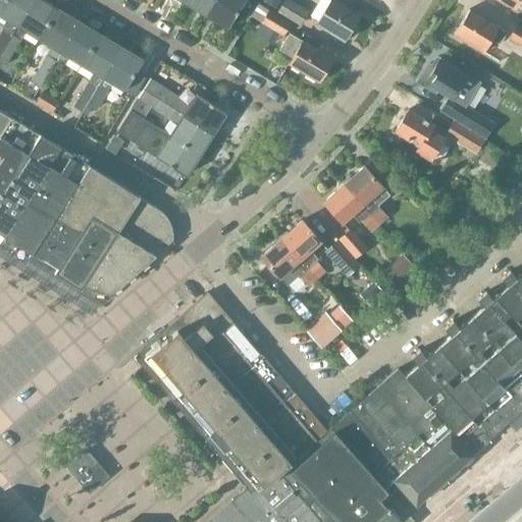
[(29,31),(40,38),(58,8),(44,0),(34,0),(4,50),(0,56),(0,62),(6,66),(29,31)]
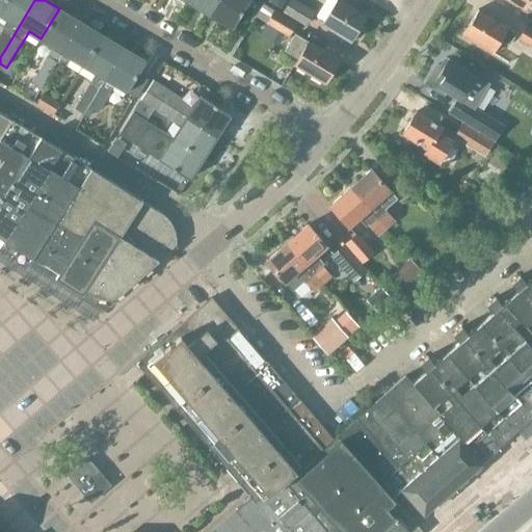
[(0,57),(4,51),(9,43),(34,0),(4,0),(0,7),(0,14),(9,21),(0,36),(0,57)]
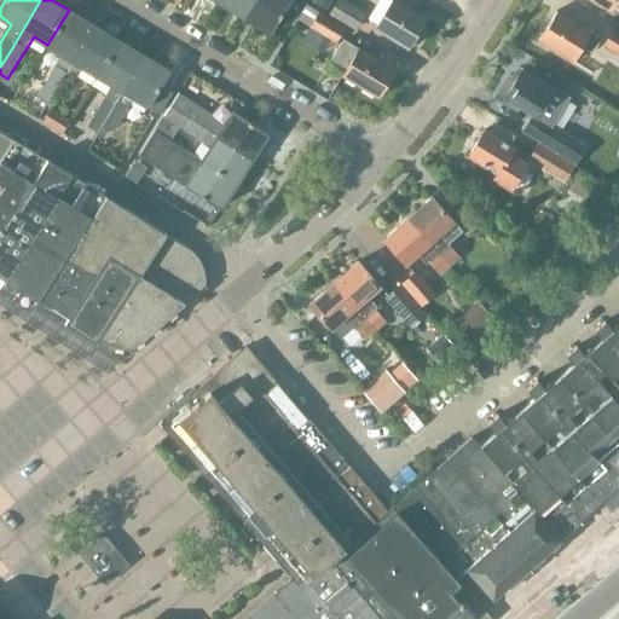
[(220,0),(220,1),(246,17),(255,0),(220,0)]
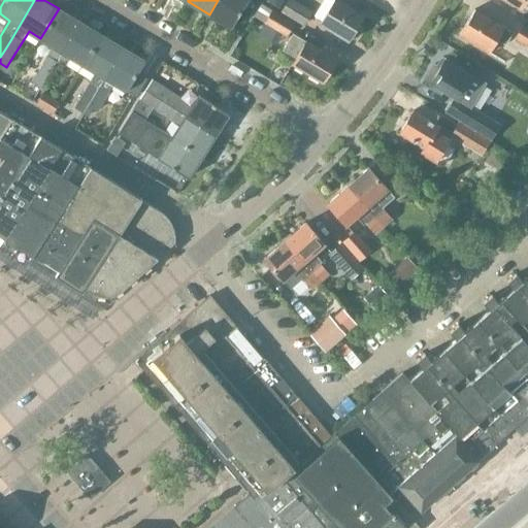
[(218,0),(209,14),(231,28),(248,0),(218,0)]
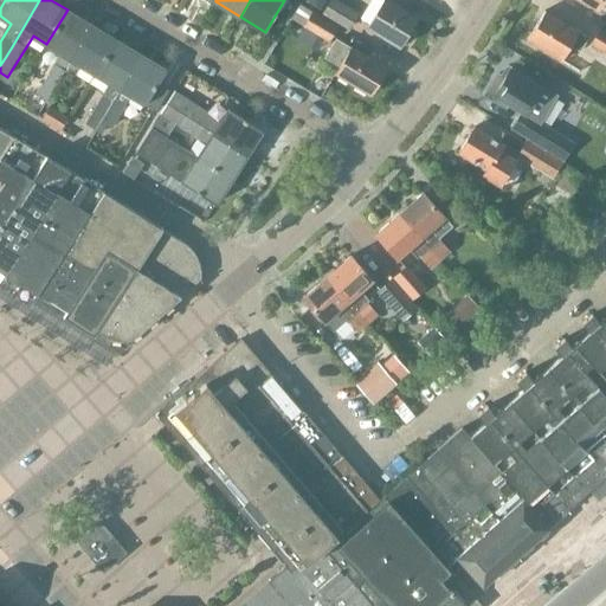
[(330,0),(324,12),(348,27),(356,14),(333,0),(330,0)]
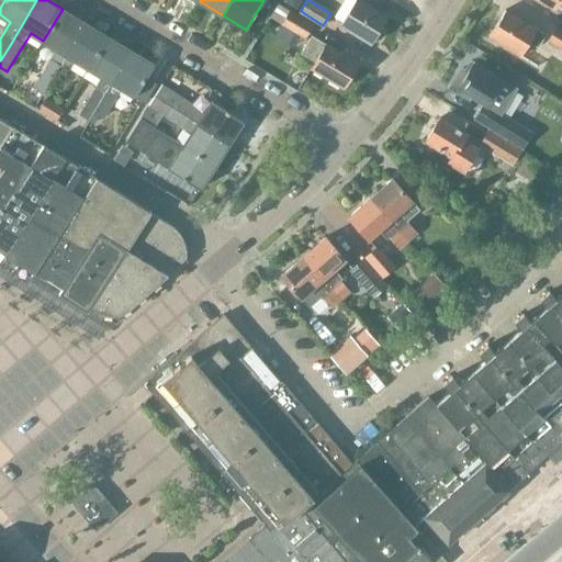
[(382,1),(381,0),(357,0),(343,25),(370,43),(372,38),(375,41),(380,41),(383,33),(383,30),(380,27),(386,17),(377,10),(382,1)]
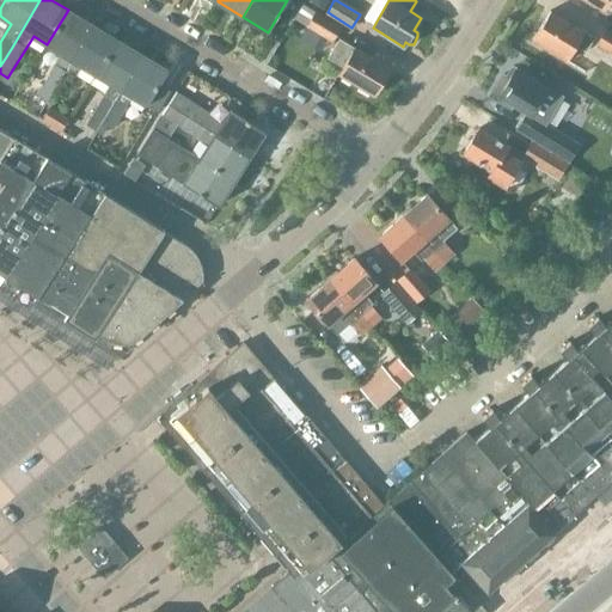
[(587,0),(603,10),(609,0),(587,0)]
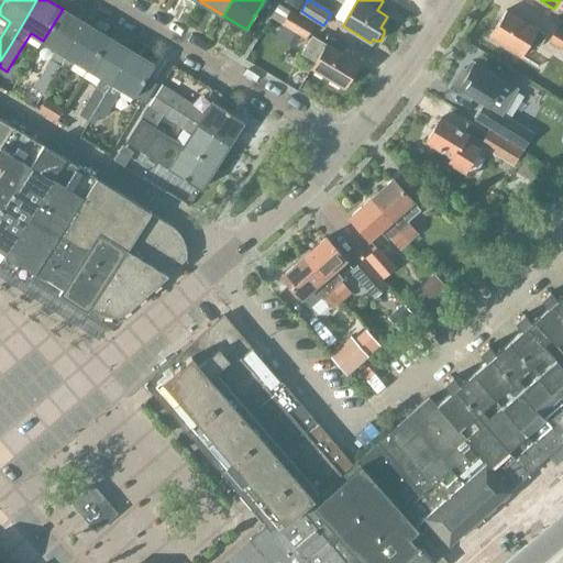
[(280,3),(278,8),(272,18),(306,37),(313,24),(280,3)]
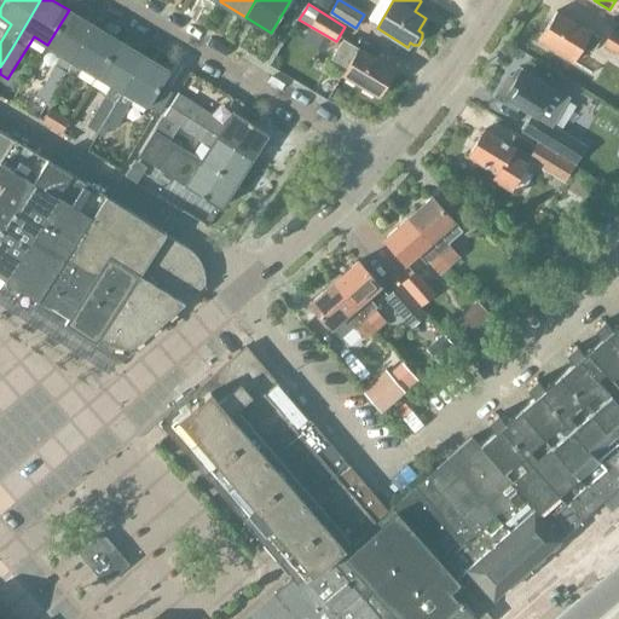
[(38,97),(47,103),(65,73),(94,24),(69,10),(47,45),(63,55),(38,97)]
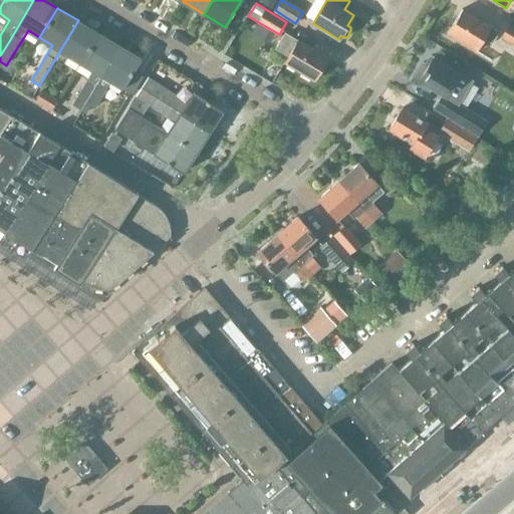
[(447,33),(460,41),(476,51),(483,39),(491,44),(498,32),(462,9),(447,33)]
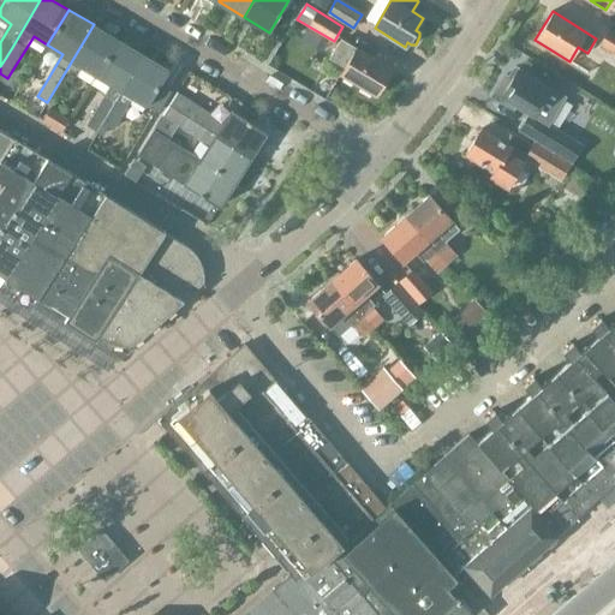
[(94,24),(65,72),(76,79),(83,66),(99,76),(118,40),(94,24)]
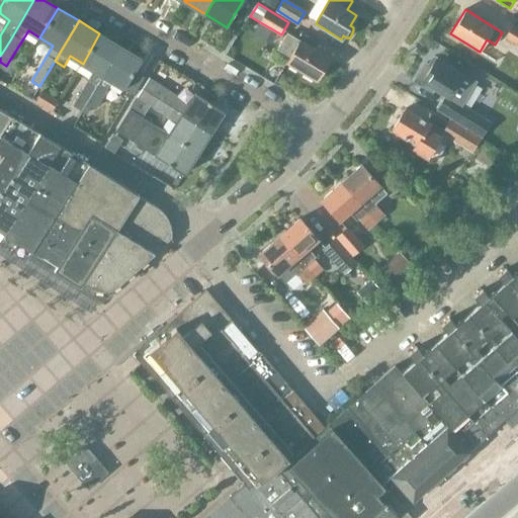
[(517,47),(517,29),(511,25),(504,37),(517,47)]
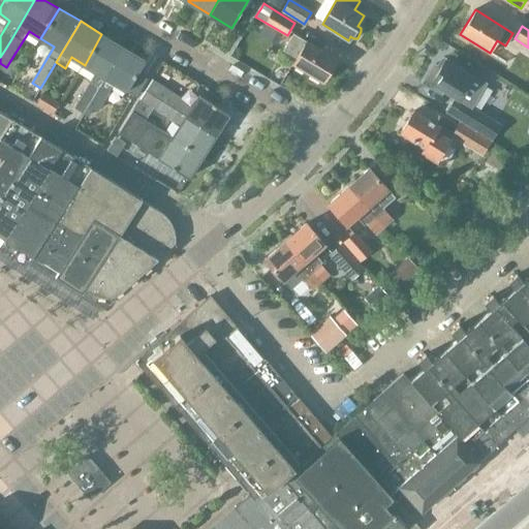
[(75,109),(84,114),(123,48),(101,34),(85,65),(97,72),(75,109)]
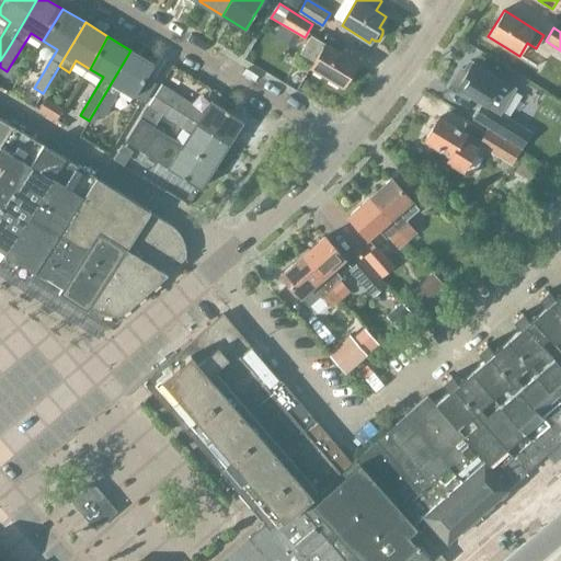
[(311,36),(306,45),(301,52),(315,60),(310,67),(343,87),(357,64),(325,44),(324,45),(311,36)]
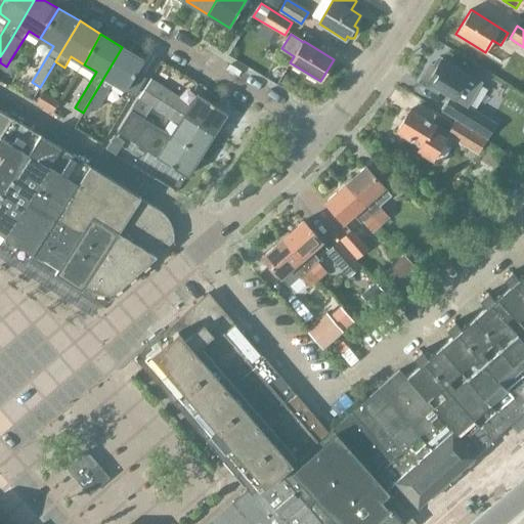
[(122,47),(83,113),(88,104),(97,110),(107,91),(99,86),(104,77),(136,96),(146,78),(137,72),(144,60),(122,47)]
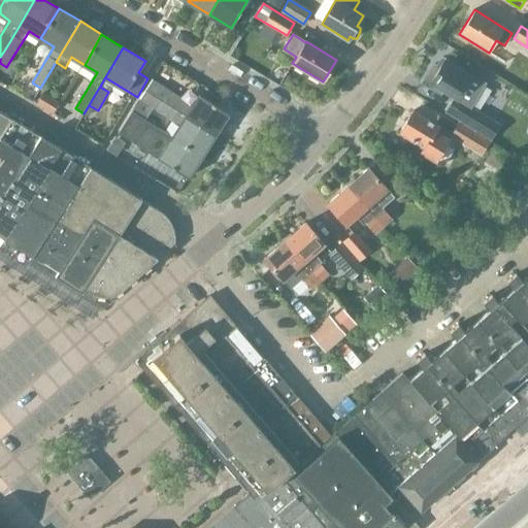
[(440,93),(442,90),(468,105),(482,83),(471,76),(472,75),(444,59),(438,68),(433,65),(423,83),(440,93)]
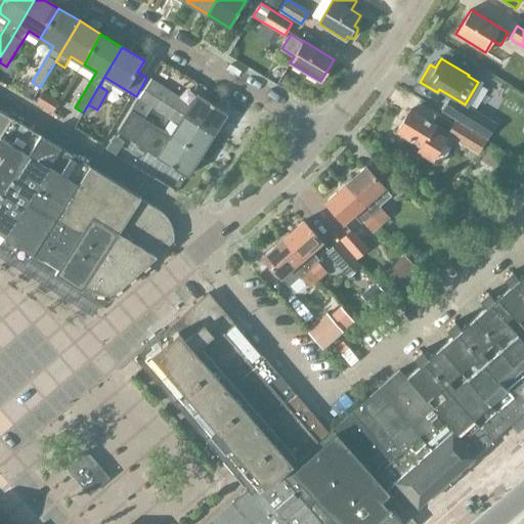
[(149,81),(143,90),(184,116),(188,108),(180,103),(181,100),(149,81)]
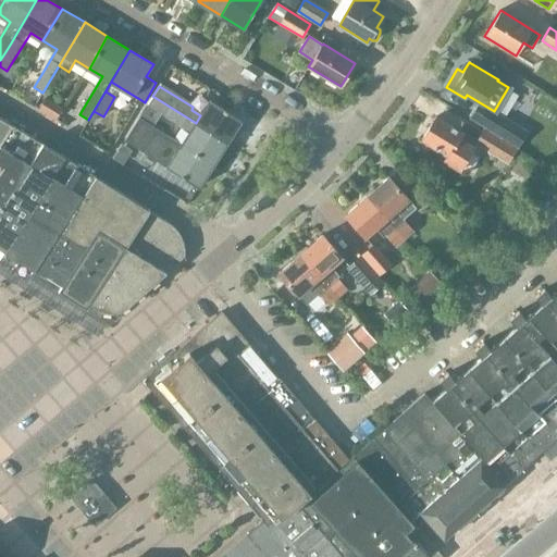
[(181,126),(190,132),(196,123),(152,96),(148,103),(182,125),(181,126)]
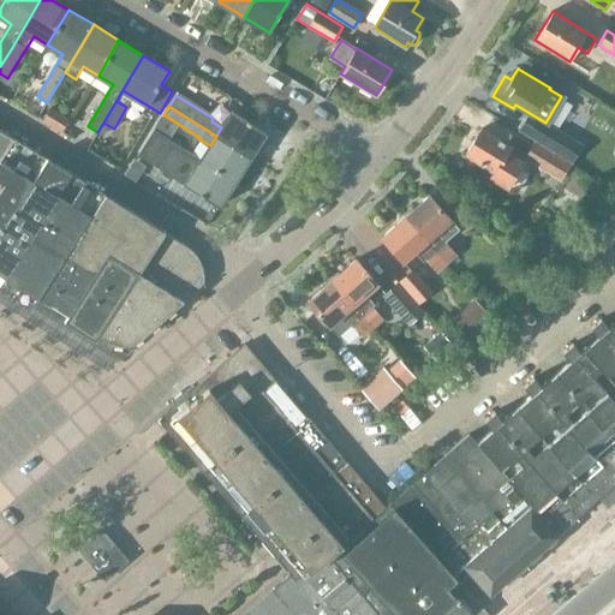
[(43,121),(63,132),(70,120),(51,108),(43,121)]
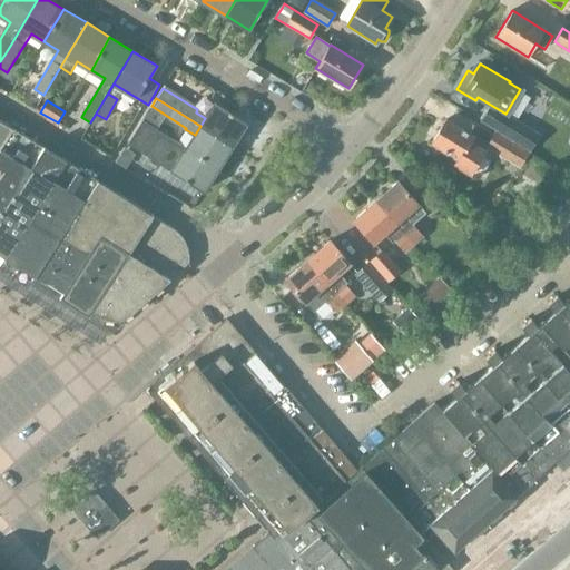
[(205,118),(200,126),(233,146),(247,123),(215,102),(205,118)]
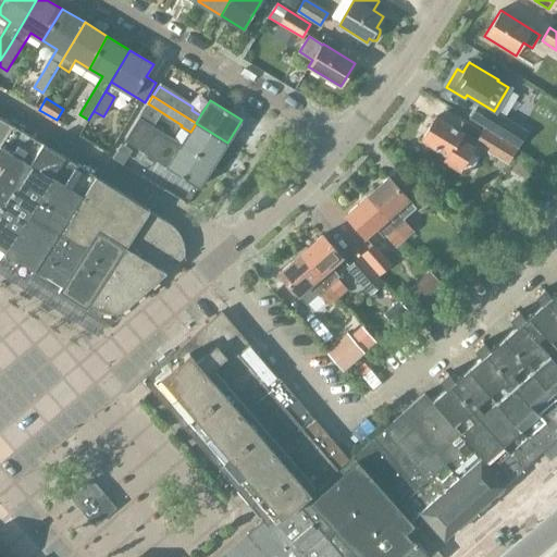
[(477,101),(468,116),(505,138),(518,146),(527,132),(514,124),(477,101)]
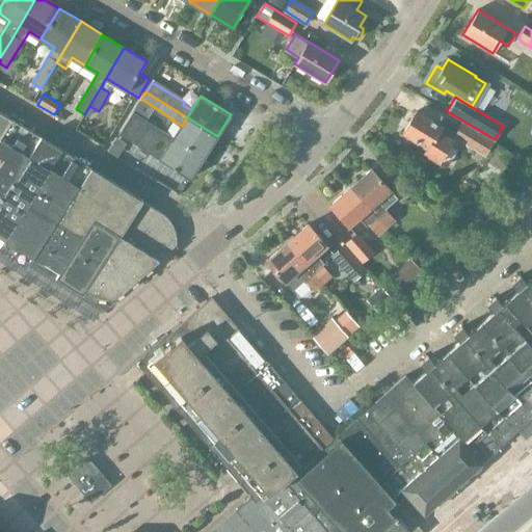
[(0,137),(11,120),(0,111),(0,137)]
